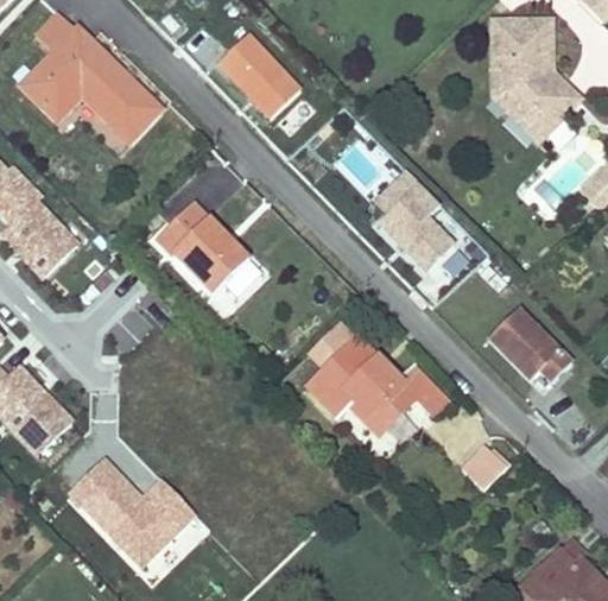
[(0,0),(0,14),(16,0),(0,0)]
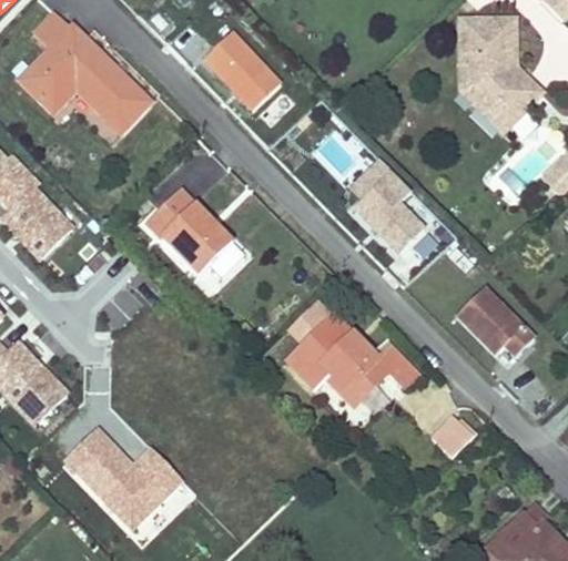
[(567,12),(567,0),(545,0),(564,18),(567,12)]
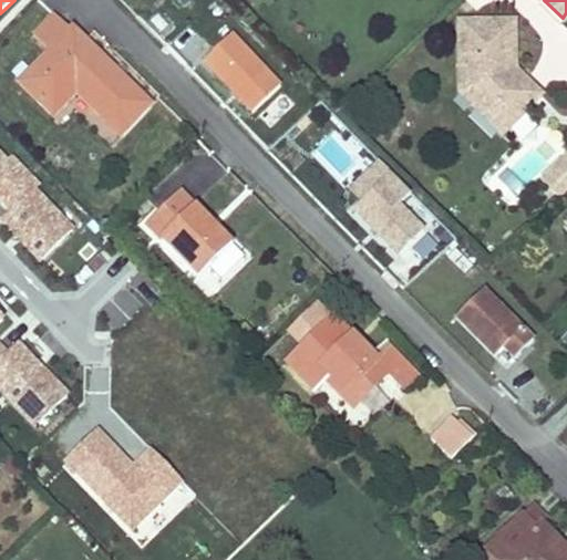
[(507,14),(459,16),(460,61),(480,61),(480,78),(485,82),(470,97),(503,130),(536,95),(508,68),(507,14)]
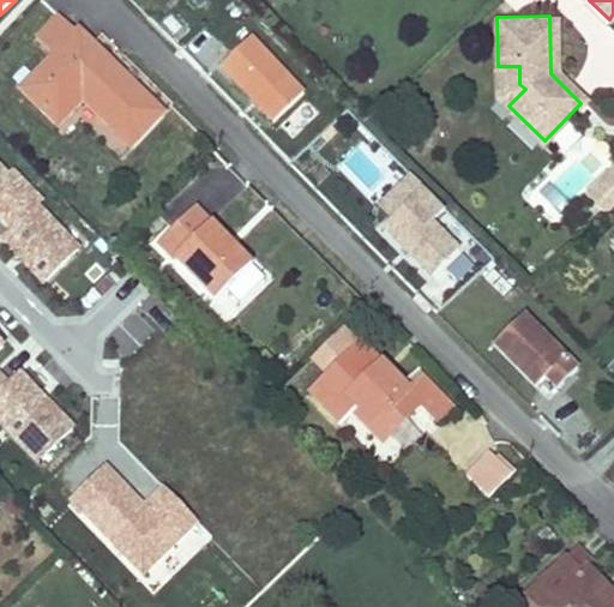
[(558,17),(549,16),(551,73),(581,103),(587,96),(559,70),(558,17)]
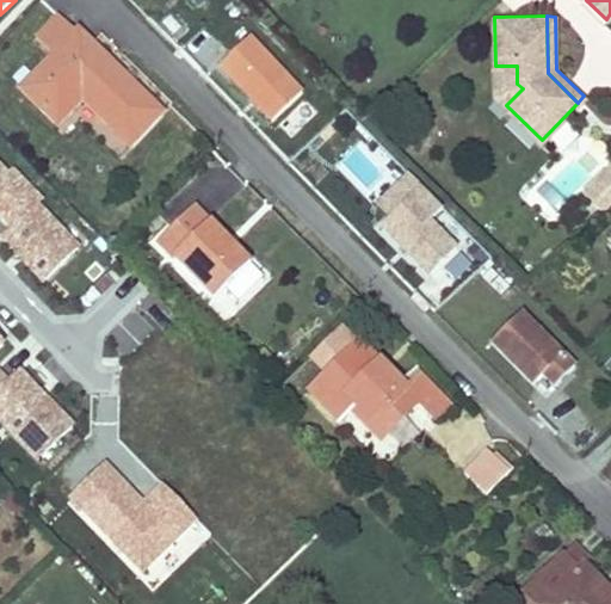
[(164,108),(92,38),(79,25),(47,60),(35,71),(22,85),(59,119),(82,94),(131,140),(164,108)]
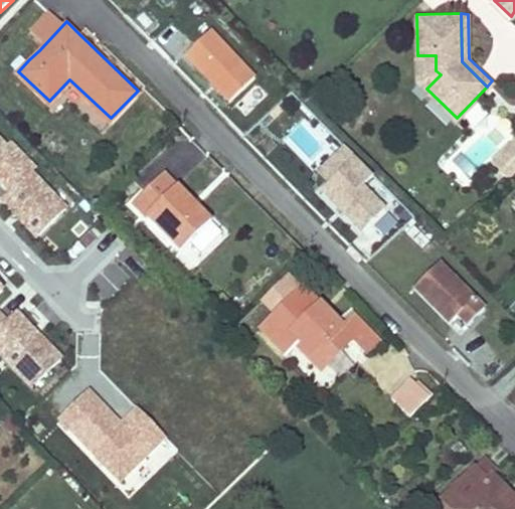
[(254,73),(211,27),(186,50),(230,98),(254,73)]
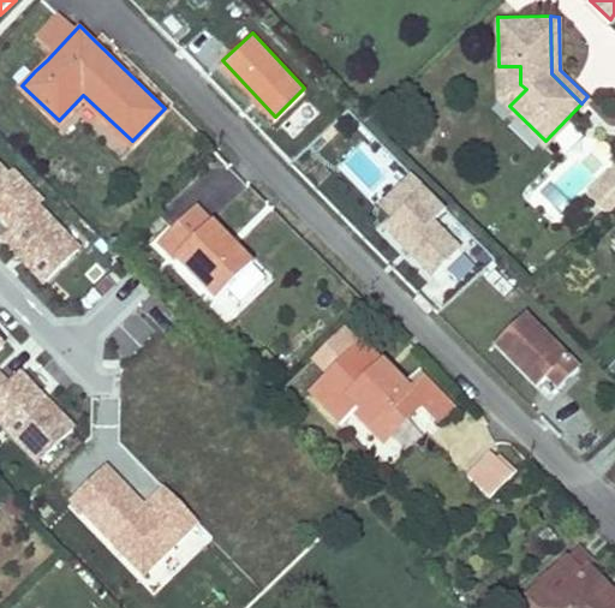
[(47,60),(40,53),(28,65),(35,71),(47,60)]
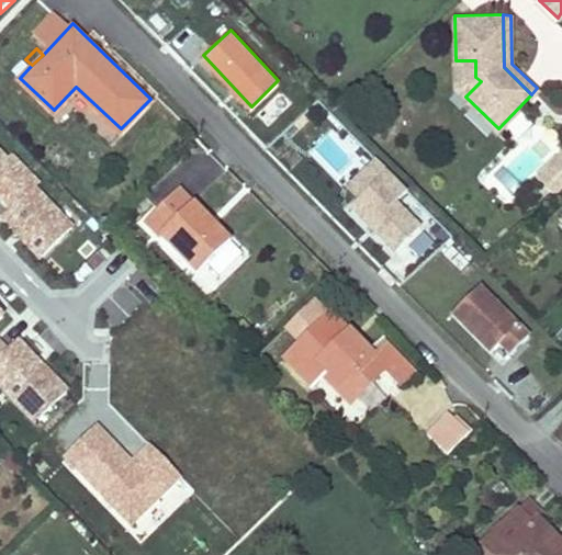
[(475,60),(456,60),(456,88),(465,97),(481,81),(475,77),(475,60)]
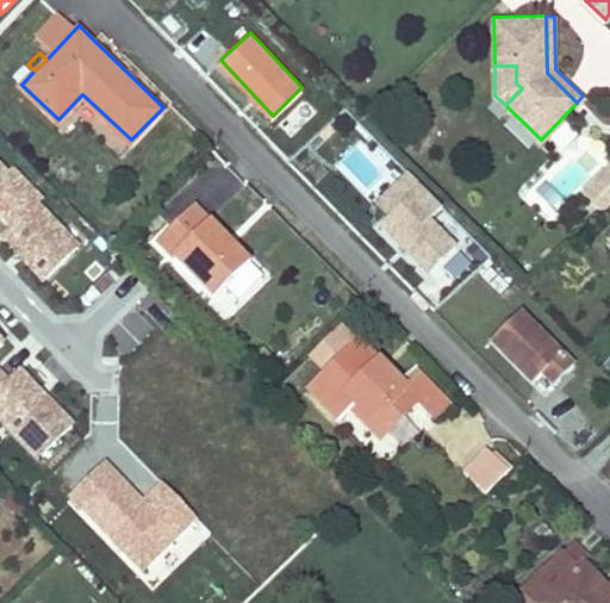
[(0,174),(0,201),(25,178),(11,163),(7,168),(0,174)]
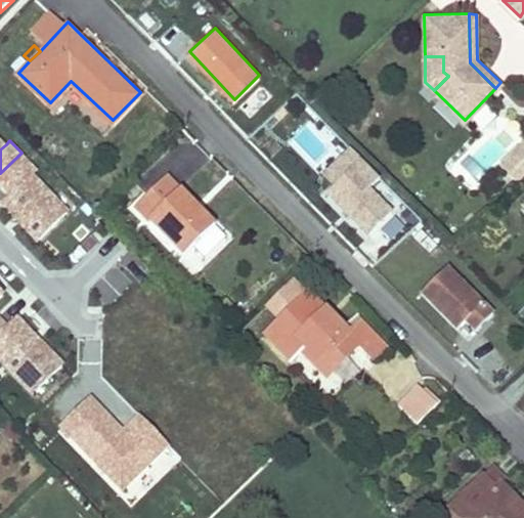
[(523,173),(523,140),(503,163),(519,178),(523,173)]
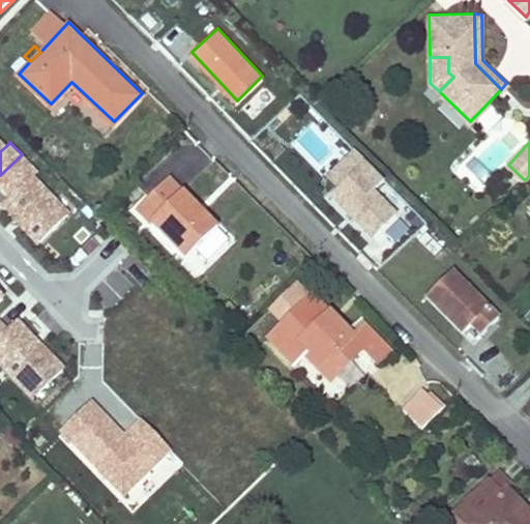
[(371,237),(407,204),(352,144),(316,178),(371,237)]
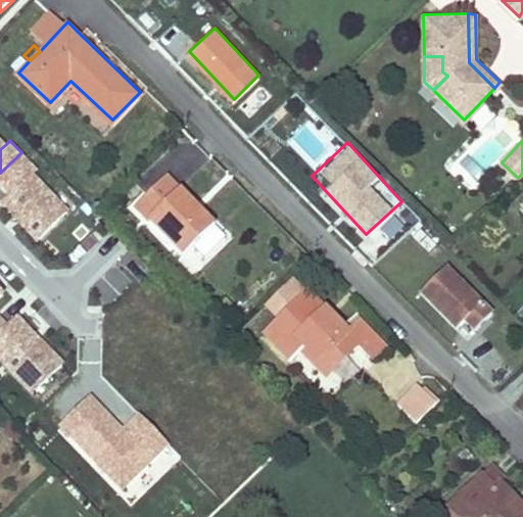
[(21,152),(0,173),(0,176),(10,187),(30,168),(34,165),(21,152)]
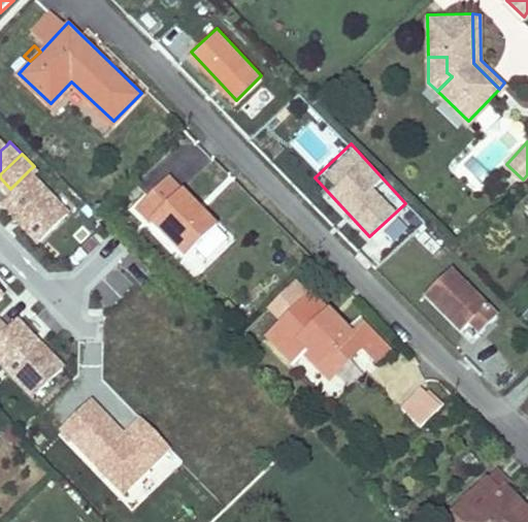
[(10,189),(1,198),(39,236),(68,207),(30,169),(10,189)]
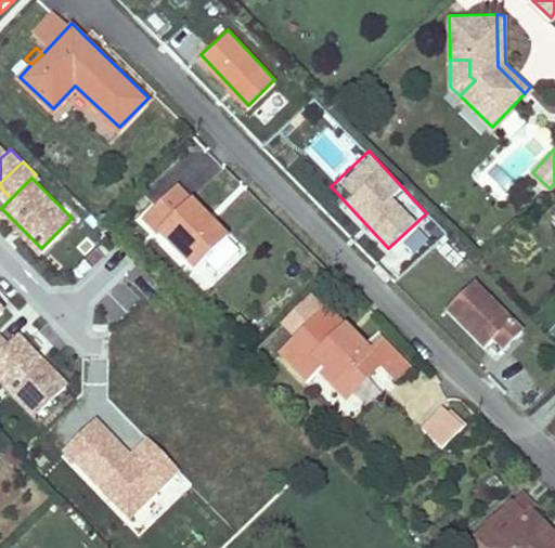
[(227,234),(177,183),(144,213),(184,253),(195,265),(207,253),(227,234)]
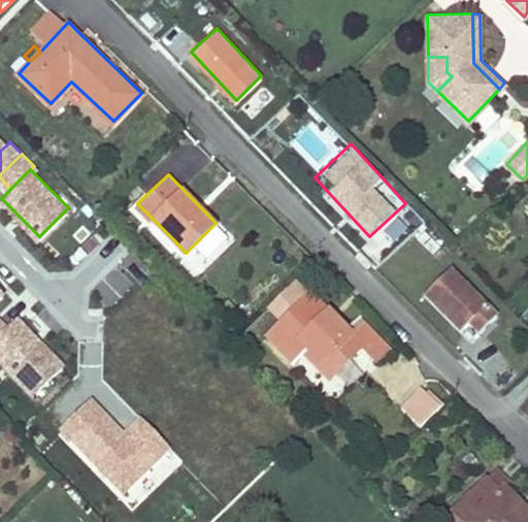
[(204,250),(197,241),(186,253),(175,241),(171,246),(189,264),(204,250)]
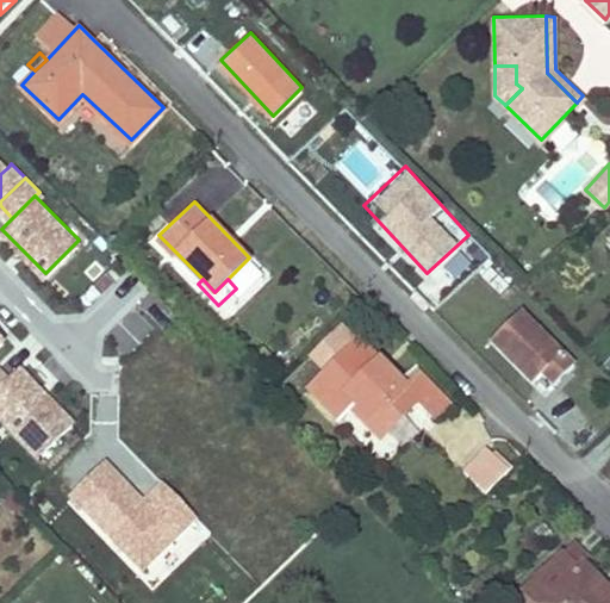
[(521,308),(492,336),(534,378),(543,368),(554,380),(574,361),(536,324),(547,315),(531,300),(522,310),(521,308)]
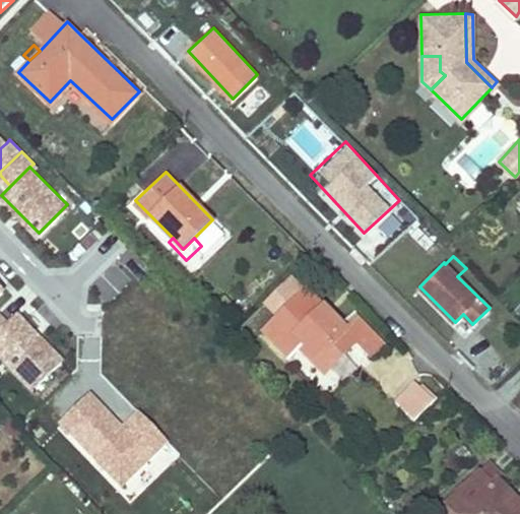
[(289,273),(275,287),(290,302),(278,313),(263,328),(290,356),(304,342),(328,367),(356,338),(371,354),(384,340),(352,309),(341,321),(307,285),(305,287),(289,273)]
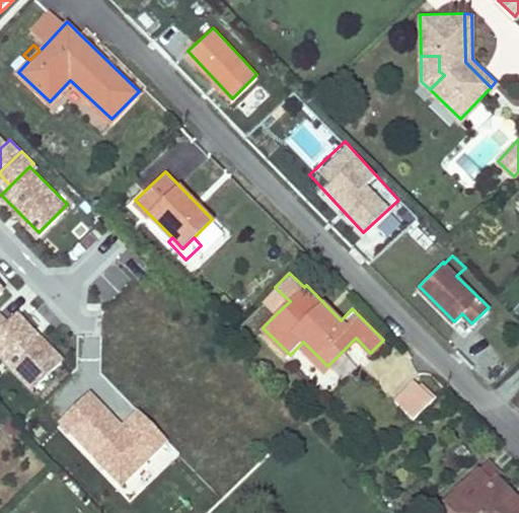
[(290,301),(275,287),(264,298),(278,312),(290,301)]
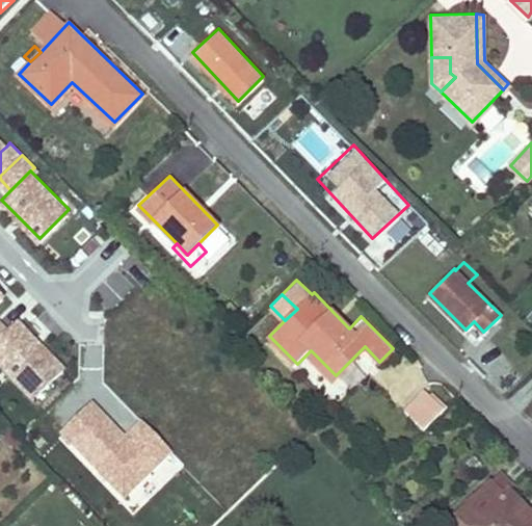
[(7,329),(0,319),(0,365),(31,399),(67,366),(20,317),(7,329)]
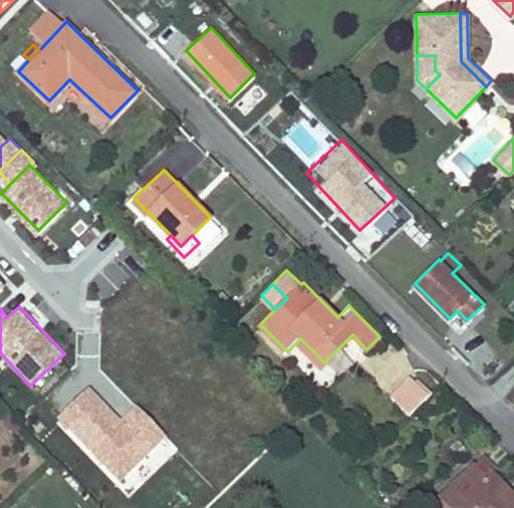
[(416,378),(411,373),(391,394),(410,412),(429,393),(416,378)]
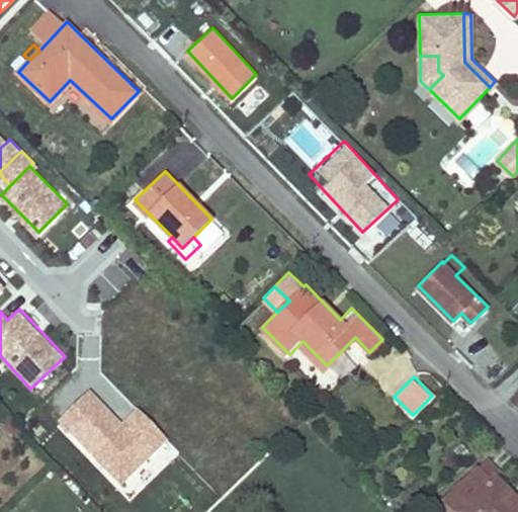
[(435,393),(422,378),(419,381),(432,396),(435,393)]
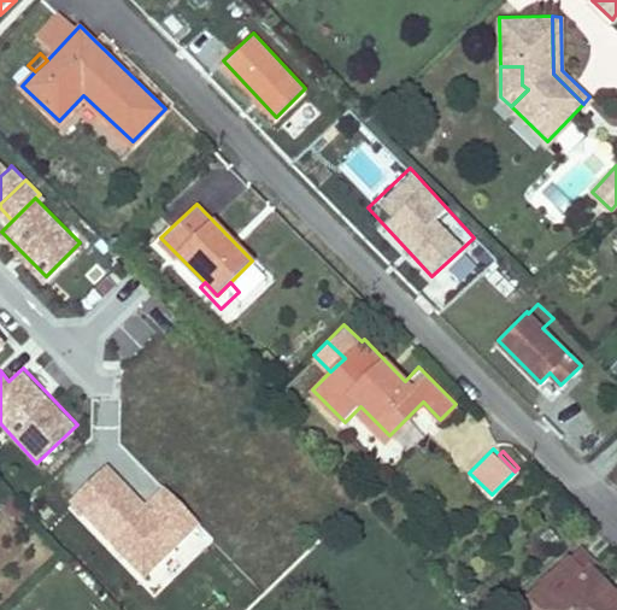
[(144,503),(105,463),(66,499),(144,579),(203,522),(164,484),(144,503)]
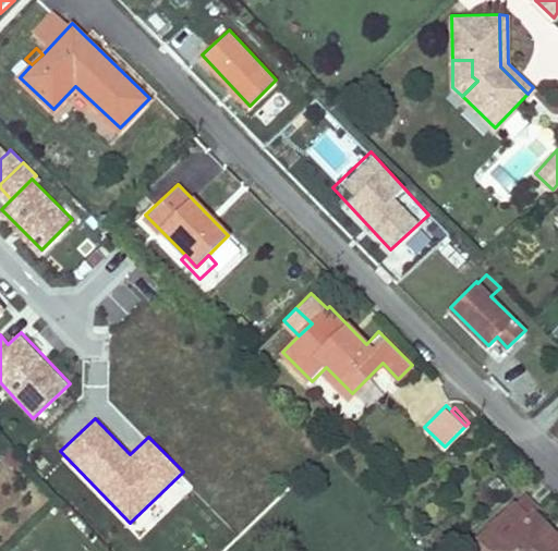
[(523,493),(514,502),(529,516),(533,512),(537,507),(523,493)]
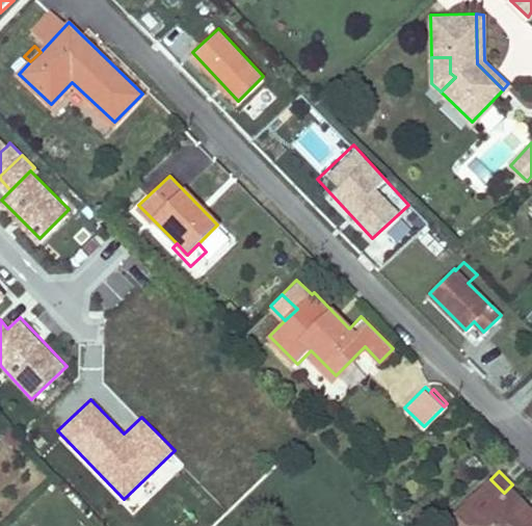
[(504,493),(490,479),(457,511),(458,511),(447,523),(449,525),(531,525),(531,522),(517,506),(522,503),(508,489),(504,493)]
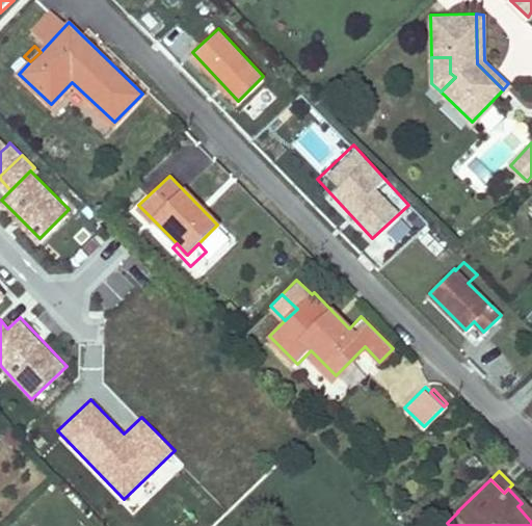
[(522,503),(517,506),(531,522),(531,514),(527,508),(522,503)]
